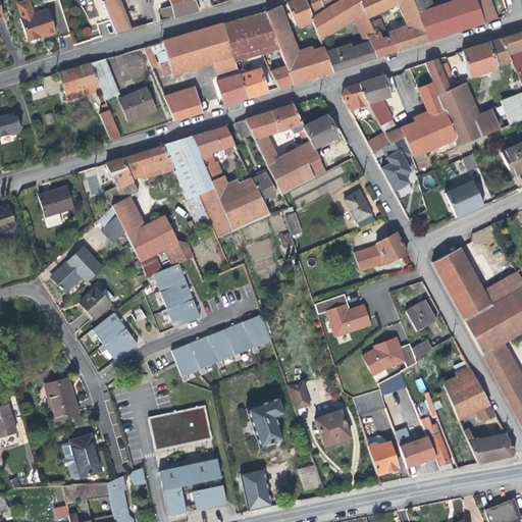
[(101,0),(113,32),(114,34),(127,30),(116,0),(101,0)]
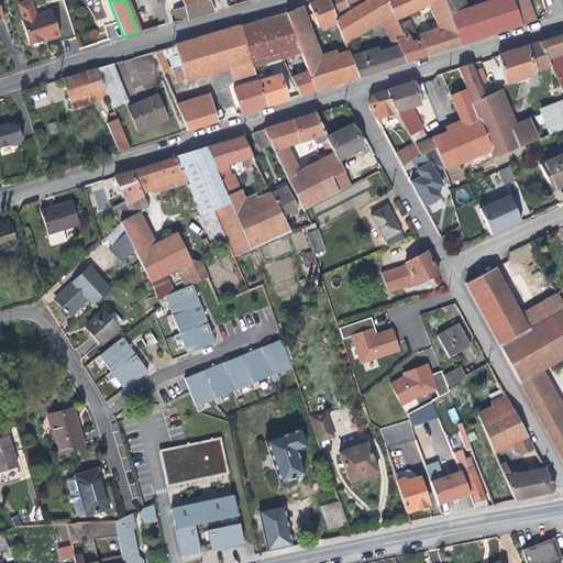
[(180,0),(184,8),(172,11),(175,22),(198,15),(212,11),(209,3),(208,0),(180,0)]
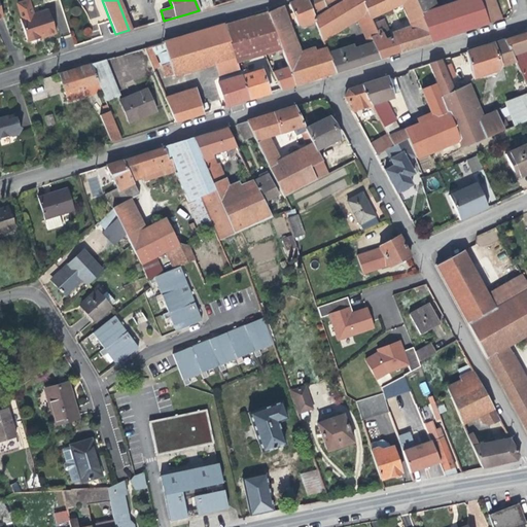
[(210,0),(208,0),(196,3),(199,10),(212,6),(210,0)]
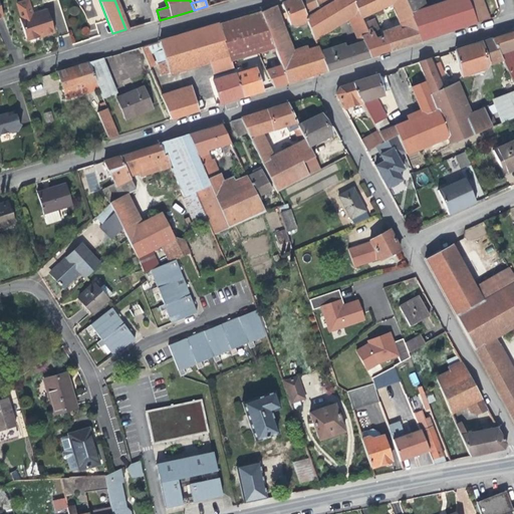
[(287,0),(280,3),(288,25),(294,25),(306,18),(299,0),(287,0)]
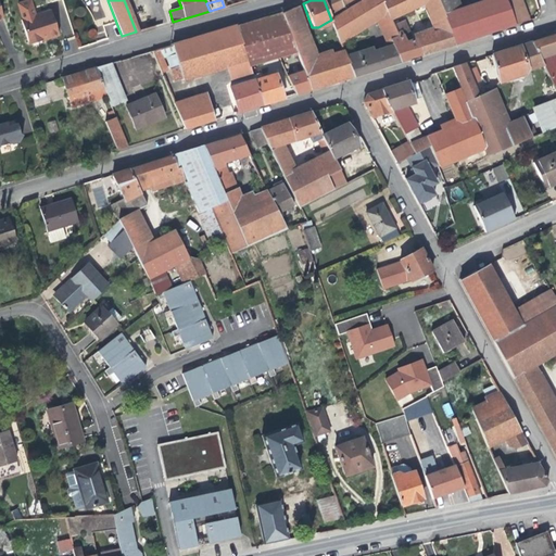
[(324,0),(331,20),(344,10),(340,0),(324,0)]
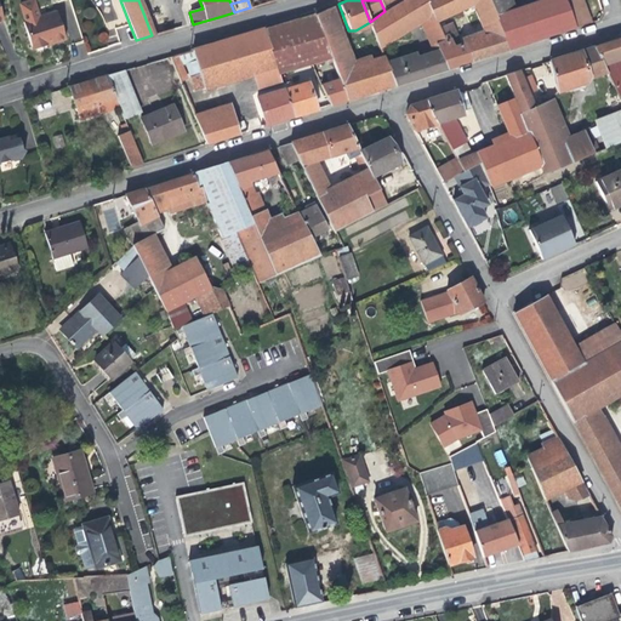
[(400,0),(385,11),(370,22),(381,47),(420,22),(432,15),(426,0),(400,0)]
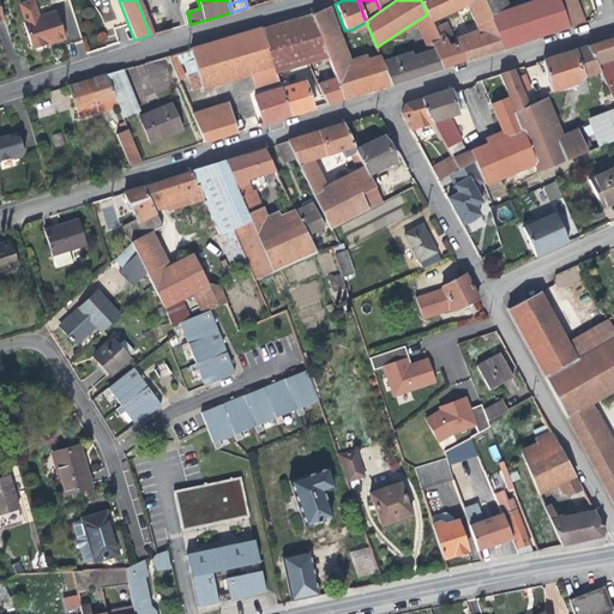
[(421,0),(427,14),(429,19),(471,6),(471,8),(477,7),(482,35),(479,36),(485,54),(505,48),(494,14),(487,0),(421,0)]
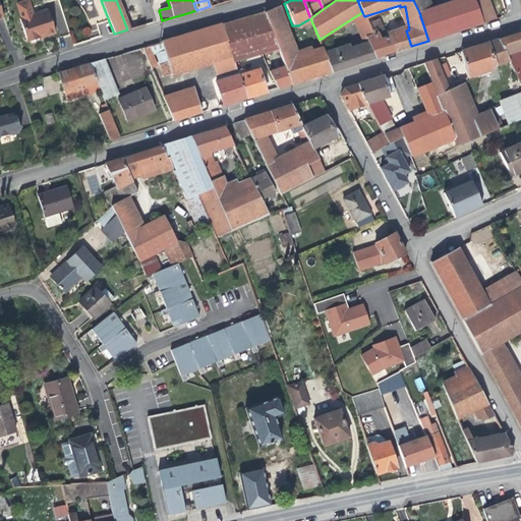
[(413,0),(419,12),(433,7),(429,0),(413,0)]
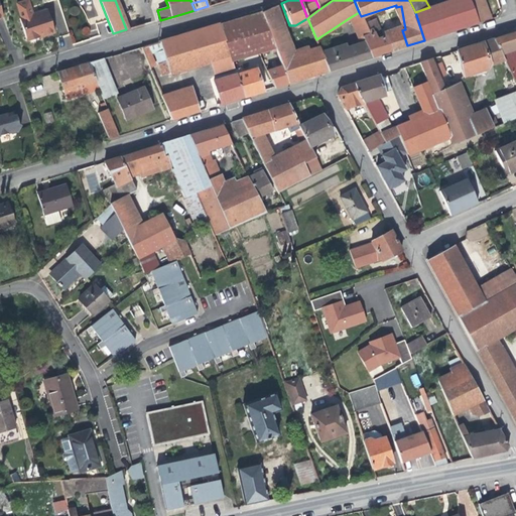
[(415,12),(424,40),(479,23),(471,0),(450,0),(429,7),(415,12)]
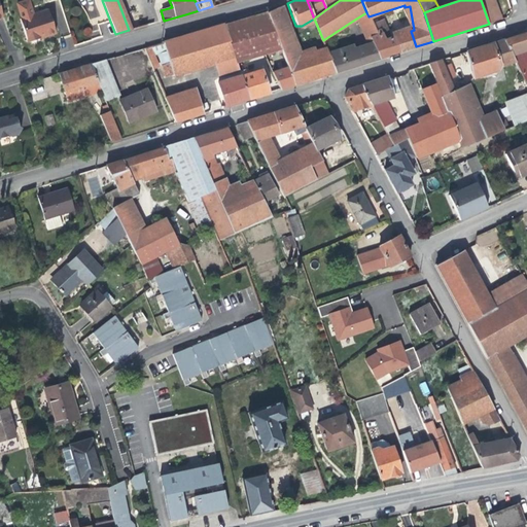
[(481,0),(489,24),(500,20),(493,0),(481,0)]
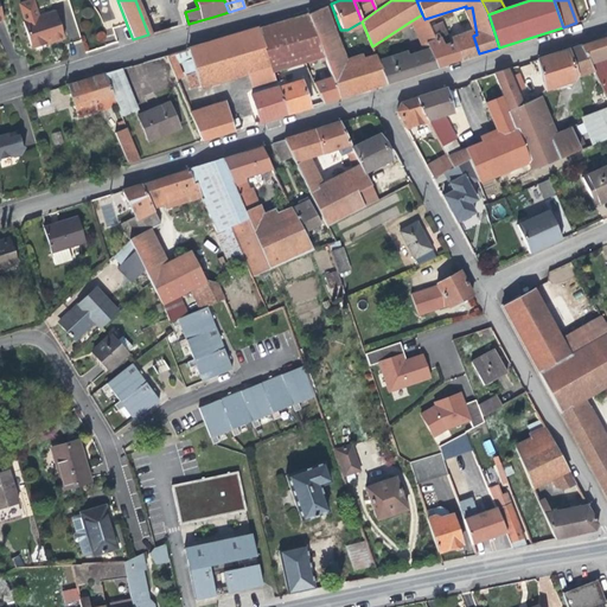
[(320,8),(307,14),(324,56),(328,68),(330,70),(344,65),(320,8)]
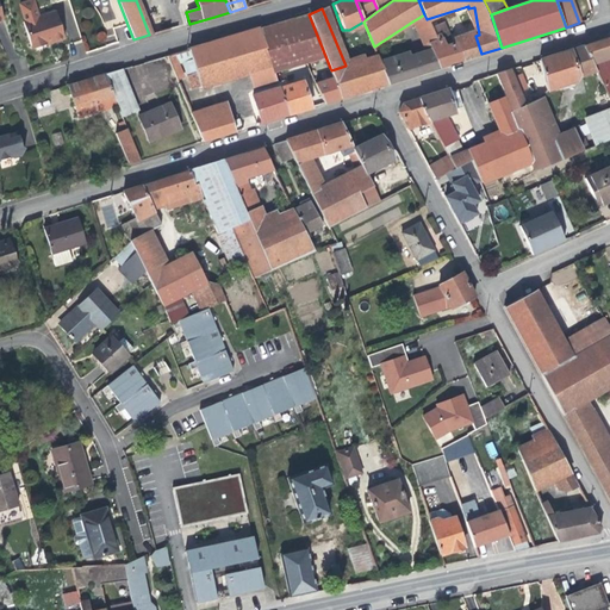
[(66,37),(57,10),(24,20),(32,48),(51,42),(66,37)]
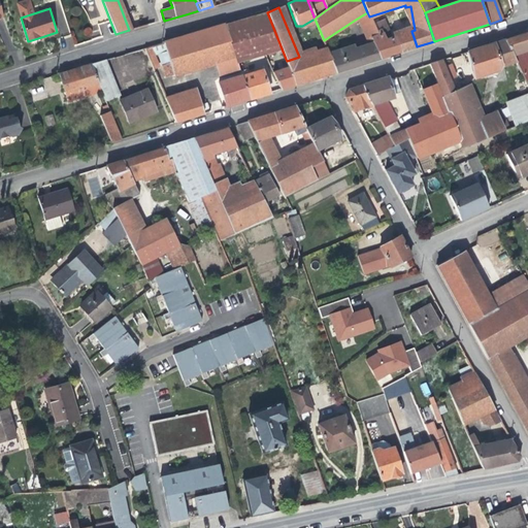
[(267,12),(224,25),(237,63),(267,56),(266,53),(277,50),(282,48),(267,12)]
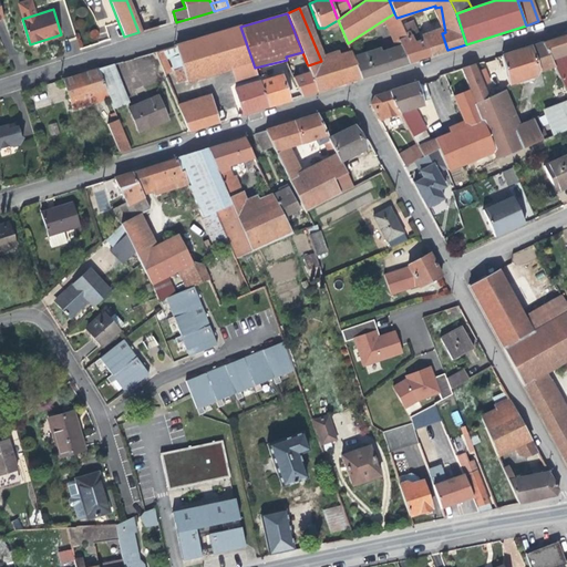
[(394,13),(383,20),(393,38),(397,48),(402,47),(399,39),(404,37),(401,29),(397,18),(394,13)]
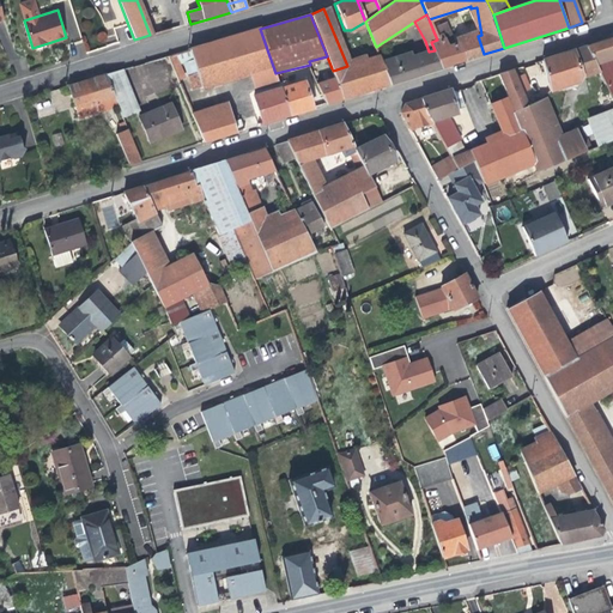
[(260,29),(189,50),(193,60),(198,76),(189,78),(194,90),(202,86),(204,87),(253,73),(256,90),(263,89),(279,84),(275,73),(260,29)]
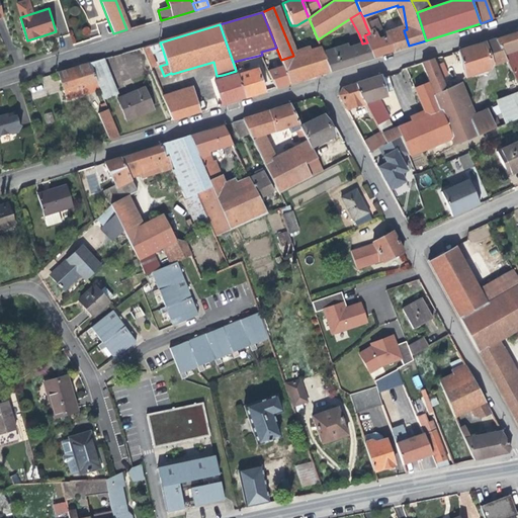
[(367,42),(362,44),(364,48),(367,55),(371,54),(372,58),(390,52),(396,50),(391,35),(384,36),(381,38),(378,32),(378,30),(373,32),(369,33),(364,35),(367,42)]
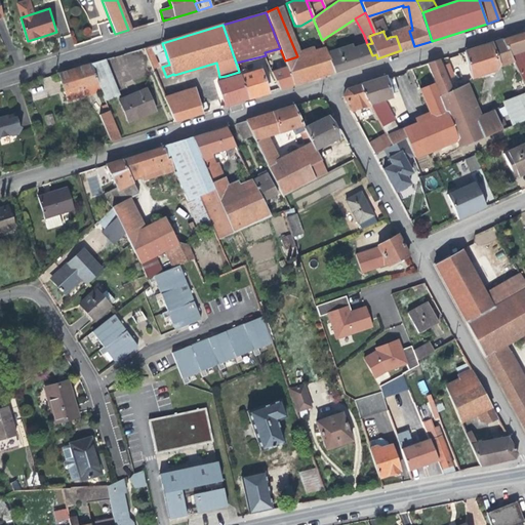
[(396,36),(401,50),(414,46),(409,31),(396,36)]
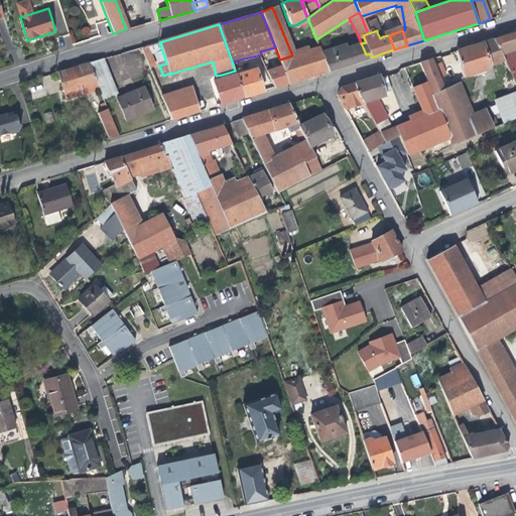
[(507,35),(492,40),(498,51),(515,45),(515,34),(515,32),(507,35)]
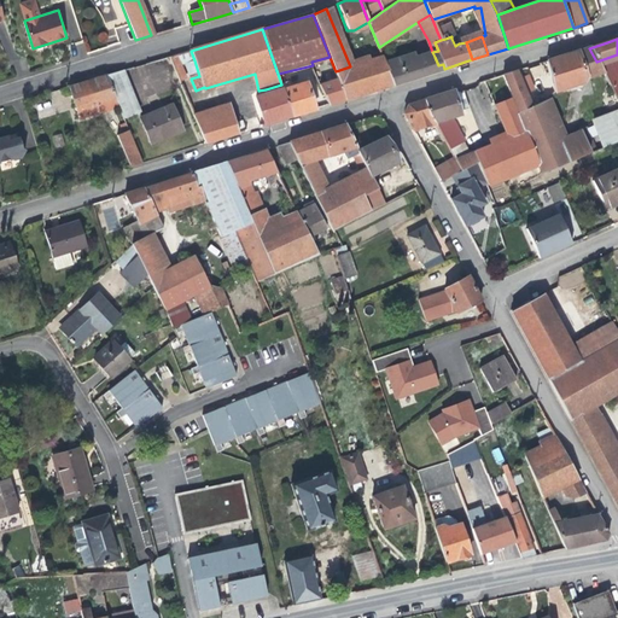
[(589,48),(578,52),(586,79),(602,74),(596,62),(589,48)]
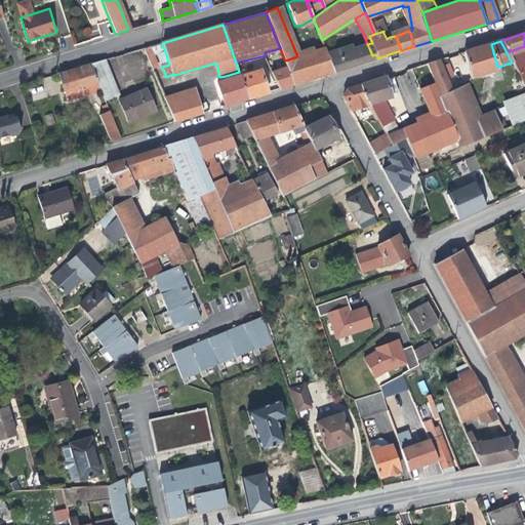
[(162,43),(152,46),(155,55),(157,54),(165,51),(162,43)]
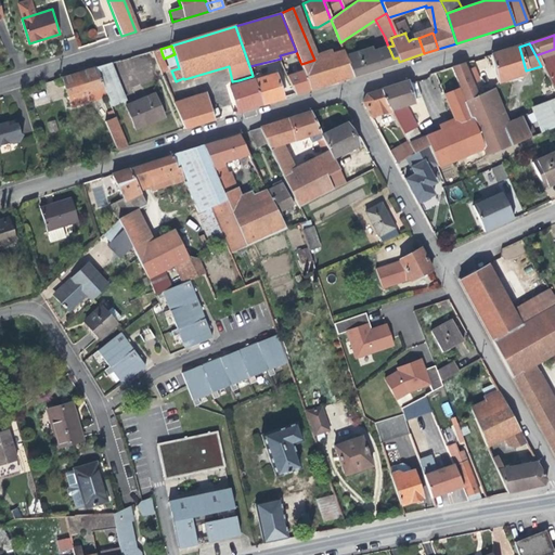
[(346,56),(355,76),(369,72),(381,68),(375,55),(373,47),(346,56)]
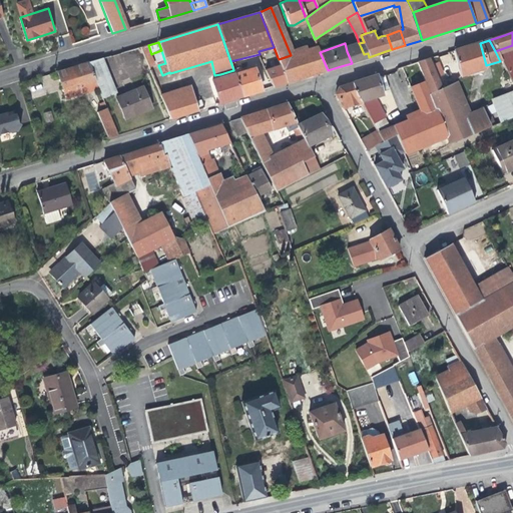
[(467,47),(453,51),(459,78),(483,70),(486,65),(480,43),(467,47)]
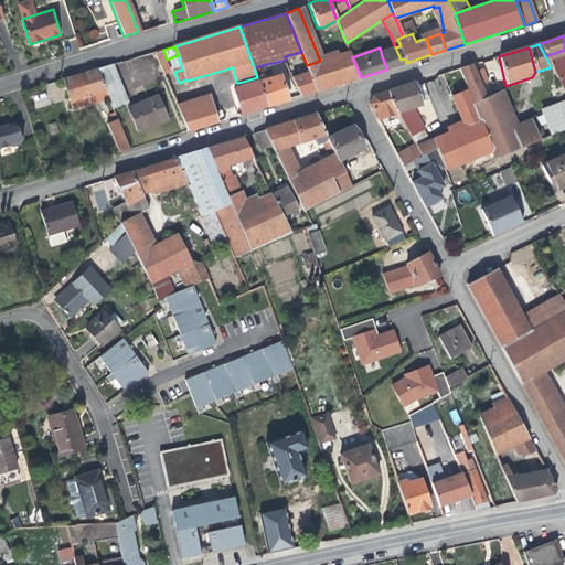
[(163,50),(153,52),(158,62),(164,60),(167,60),(163,50)]
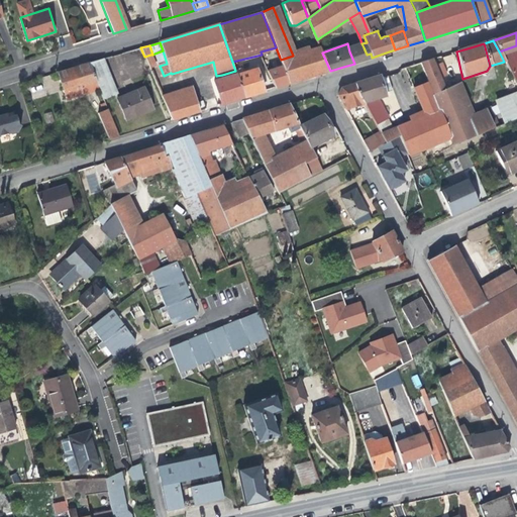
[(317,48),(293,56),(281,60),(284,66),(291,84),(313,77),(330,71),(322,53),(320,47),(317,48)]
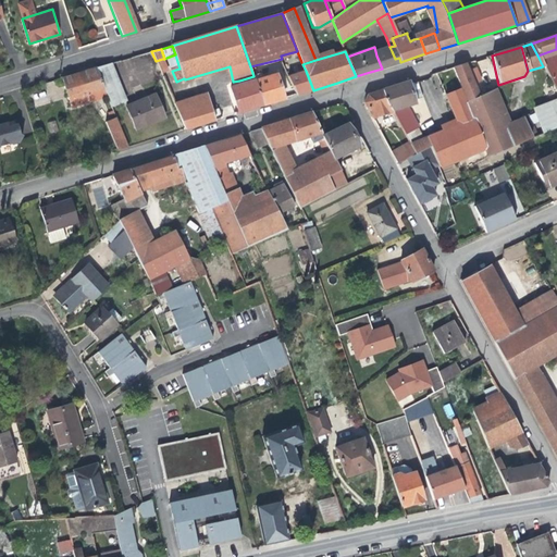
[(376,56),(382,69),(400,62),(399,58),(395,59),(392,51),(376,56)]
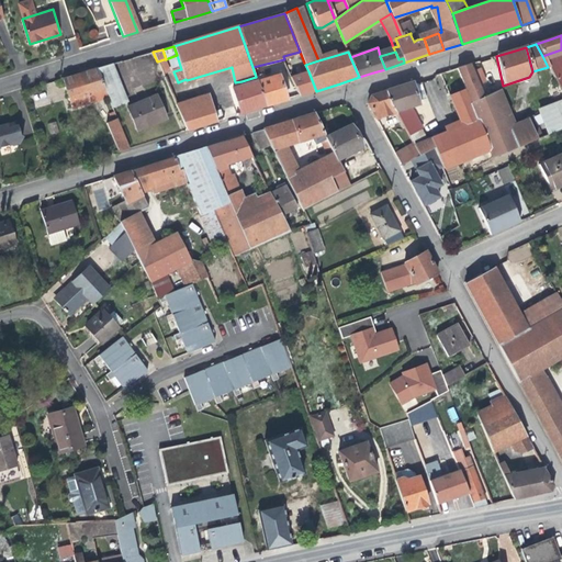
[(561,55),(561,54),(547,60),(555,80),(561,77),(561,55)]
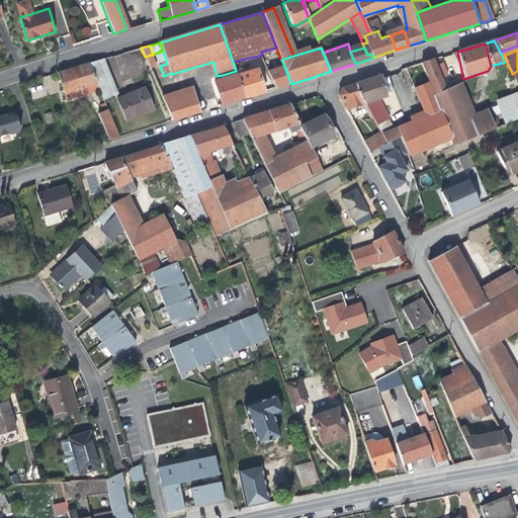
[(163,51),(155,54),(160,66),(167,64),(163,51)]
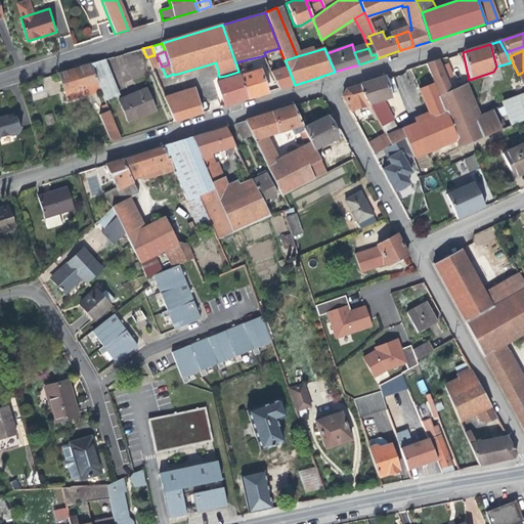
[(153,55),(146,57),(150,69),(158,66),(153,55)]
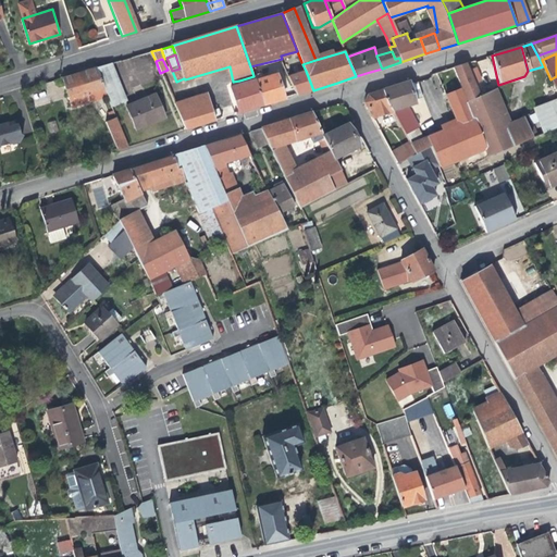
[(461,65),(452,69),(460,89),(465,101),(479,96),(472,82),(480,78),(474,69),(470,71),(467,63),(461,65)]
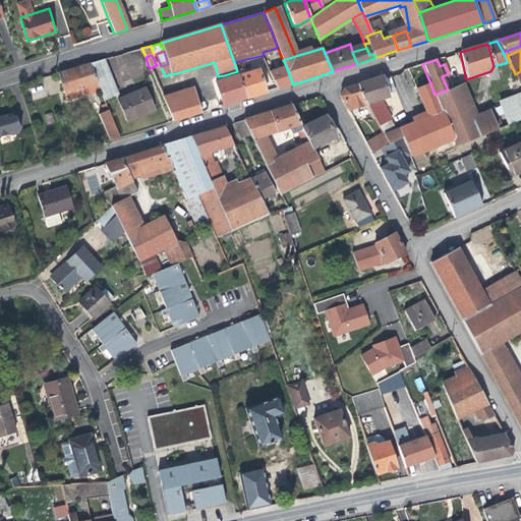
[(89,64),(100,90),(104,100),(118,94),(103,60),(89,64)]
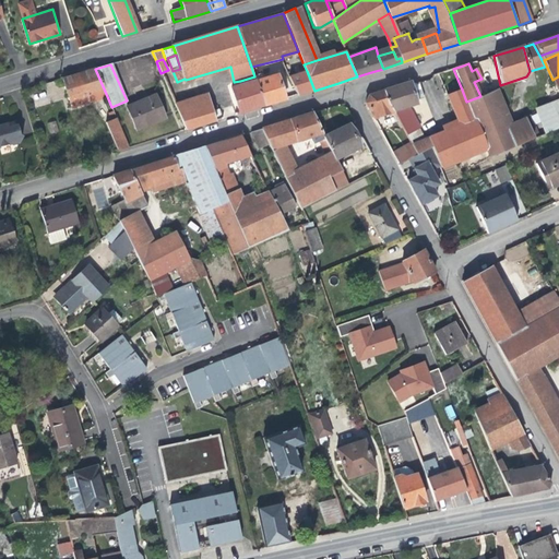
[(82,73),(61,80),(71,107),(107,96),(95,69),(82,73)]
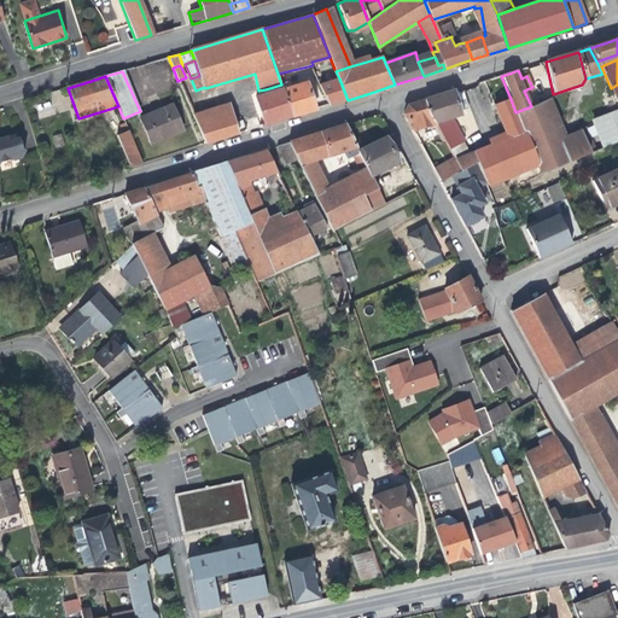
[(337,80),(321,85),(330,105),(338,103),(348,100),(339,79),(337,80)]
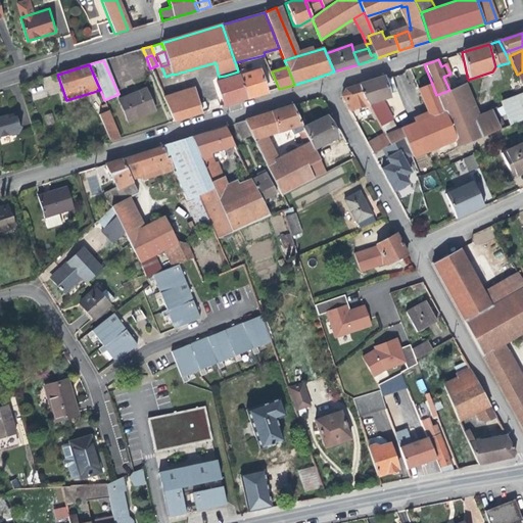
[(260,69),(240,76),(248,99),(258,95),(268,93),(260,69)]
